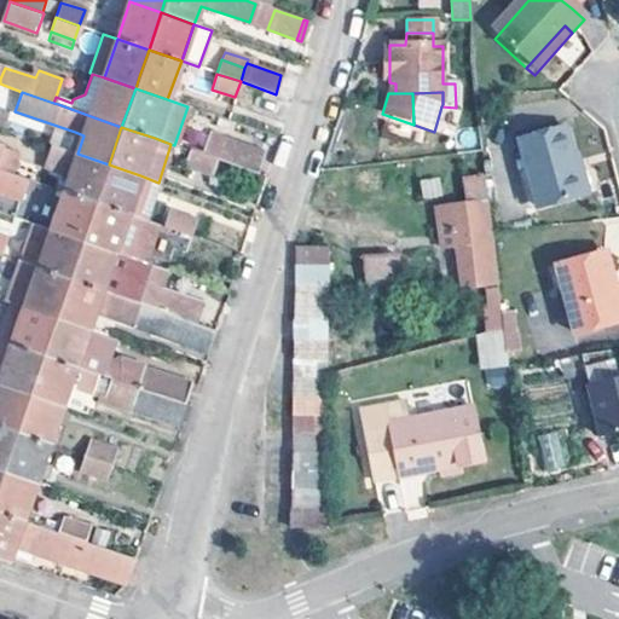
[(259,148),(198,127),(190,151),(214,158),(250,172),(259,148)]
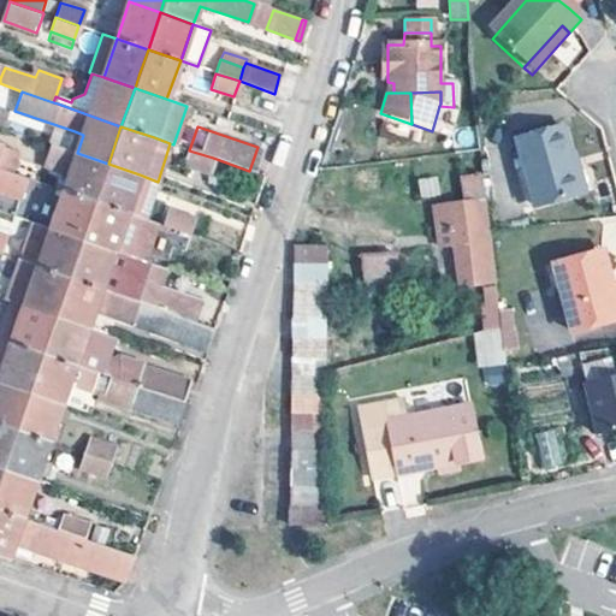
[(572,155),(563,129),(516,143),(537,211),(580,199),(569,157),(572,155)]
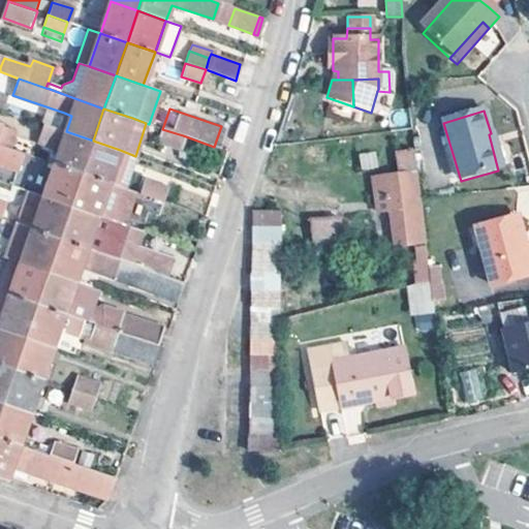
[(71,116),(64,113),(60,129),(66,131),(71,116)]
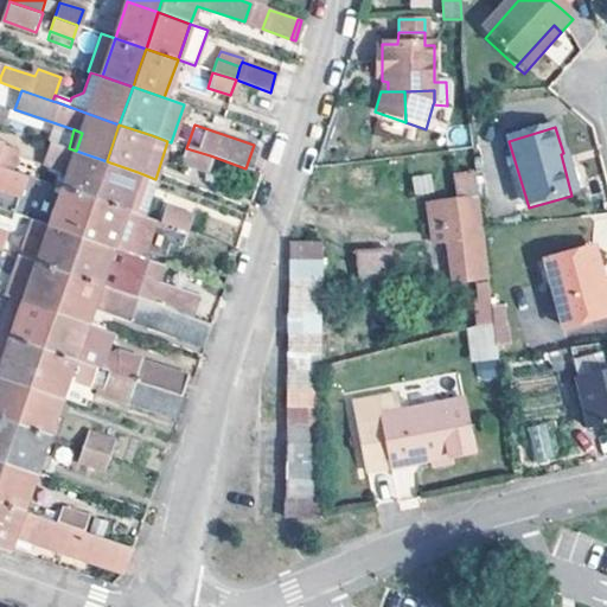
[(94,199),(107,161),(76,151),(69,148),(49,141),(40,164),(68,173),(63,189),(94,199)]
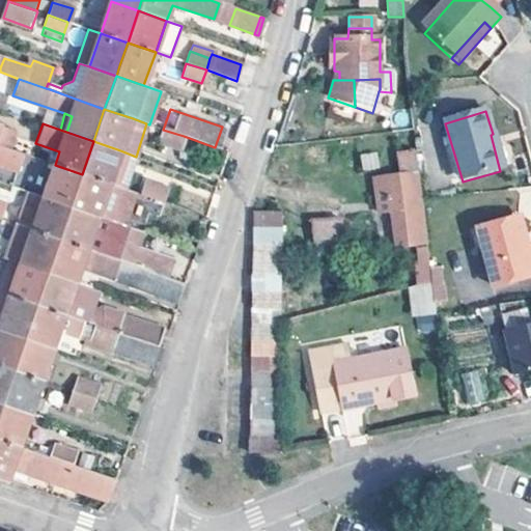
[(16,131),(3,127),(0,137),(0,145),(10,149),(16,131)]
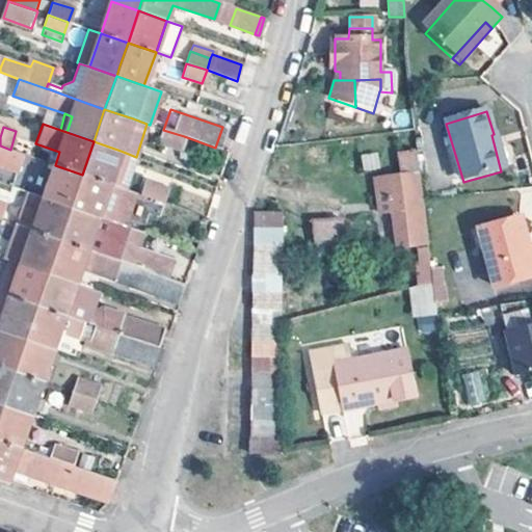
[(180,149),(184,136),(163,130),(159,142),(180,149)]
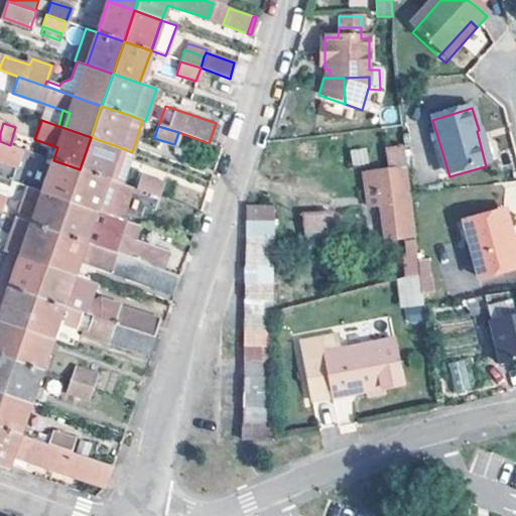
[(492,163),(483,129),(479,130),(477,131),(486,166),(492,163)]
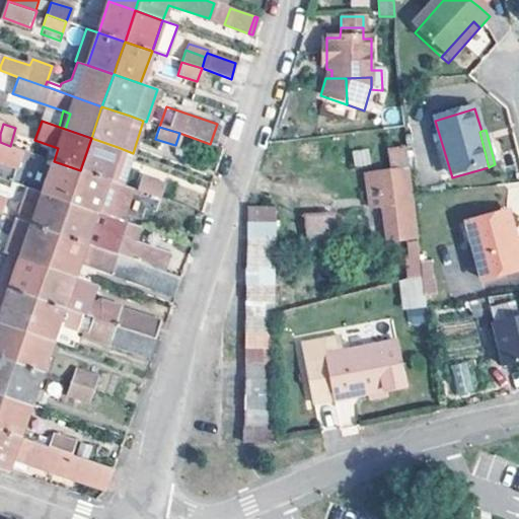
[(118,147),(91,138),(80,170),(106,179),(123,184),(133,153),(118,147)]
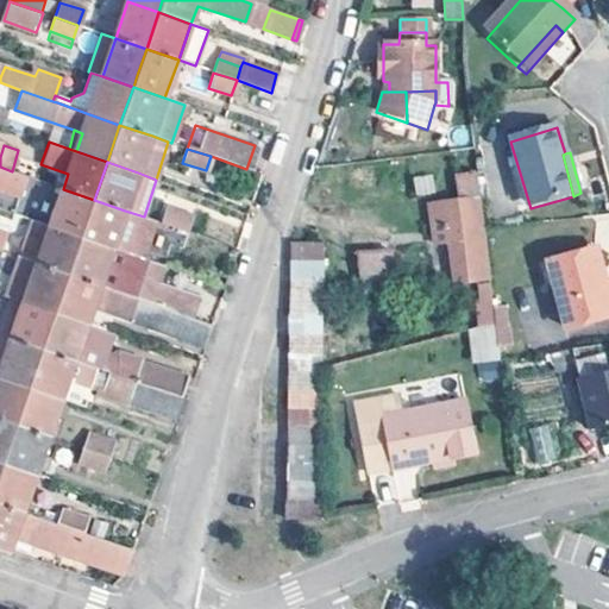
[(0,167),(0,187),(20,195),(24,183),(32,186),(33,179),(12,171),(0,167)]
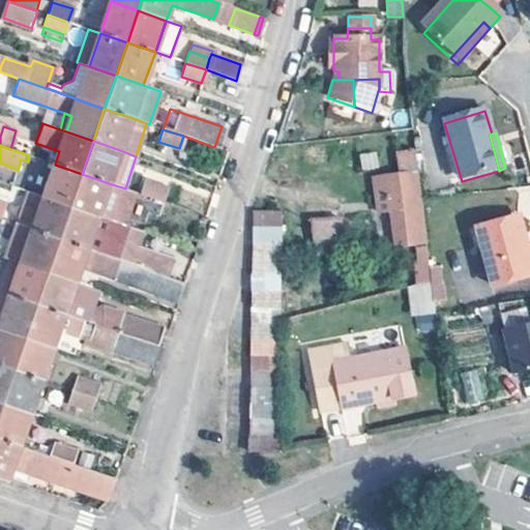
[(418,192),(412,152),(396,153),(399,175),(373,178),(375,194),(385,193),(387,211),(392,246),(425,241),(418,192)]
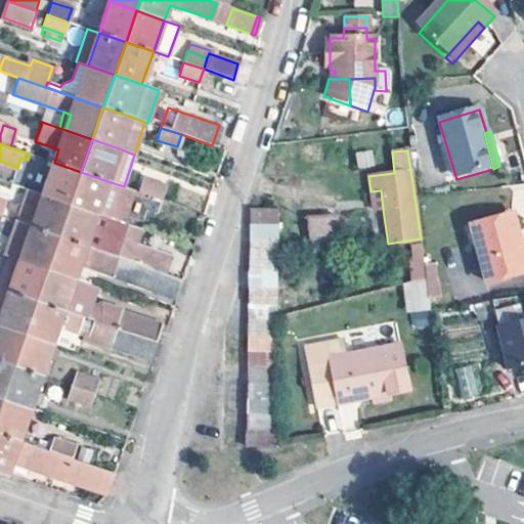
[(54,163),(43,195),(69,205),(81,172),(54,163)]
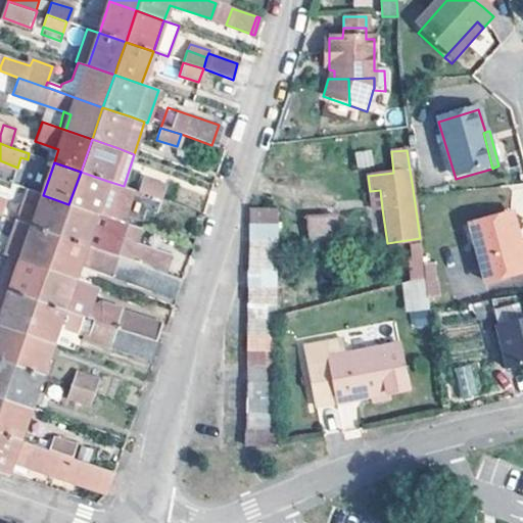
[(124,186),(107,181),(81,172),(68,204),(96,214),(122,223),(133,190),(124,186)]
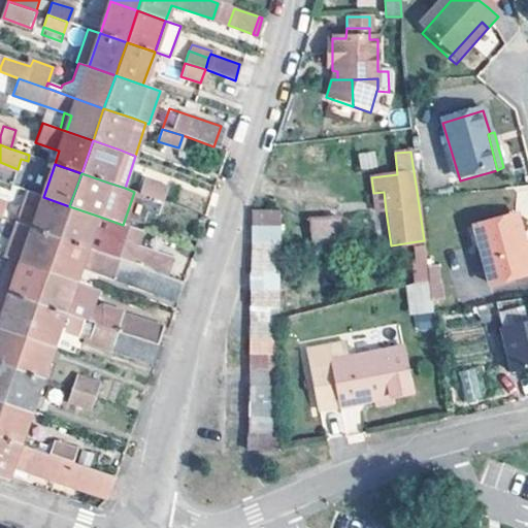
[(140,194),(160,200),(164,189),(144,182),(140,194)]
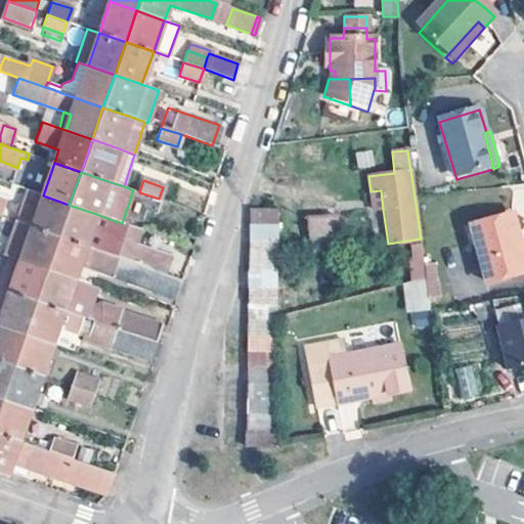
[(32,228),(43,195),(27,190),(15,223),(32,228)]
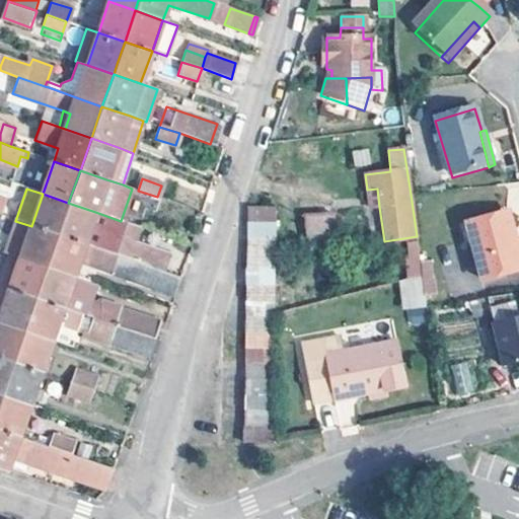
[(379,207),(377,189),(367,190),(369,208),(379,207)]
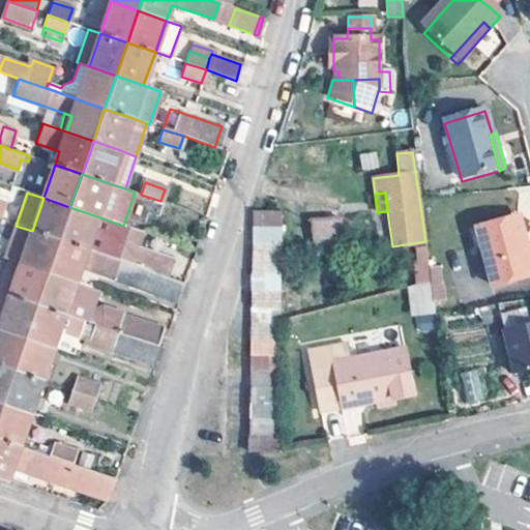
[(160,201),(141,195),(137,207),(155,213),(160,201)]
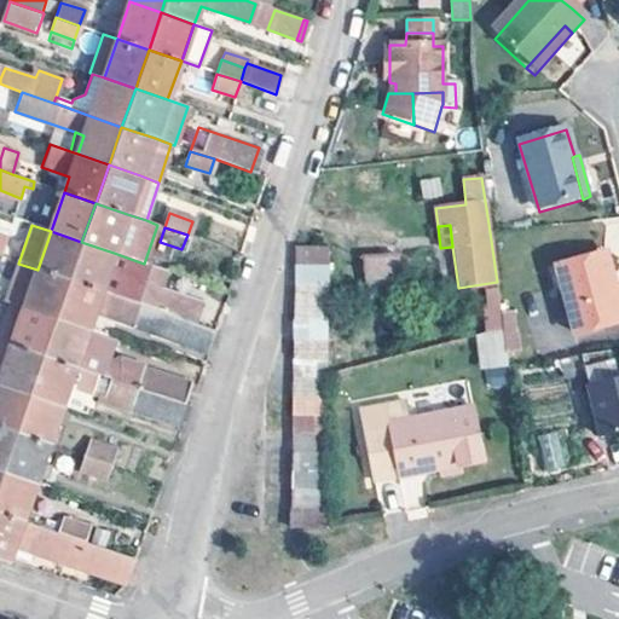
[(38,270),(68,281),(73,268),(81,242),(51,231),(38,270)]
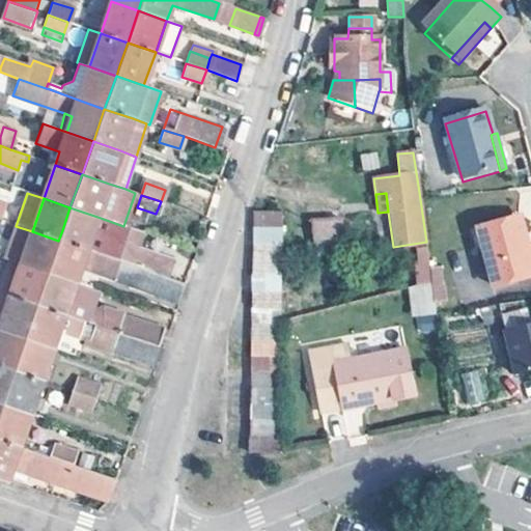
[(0,220),(4,222),(6,215),(8,208),(0,204),(0,220)]
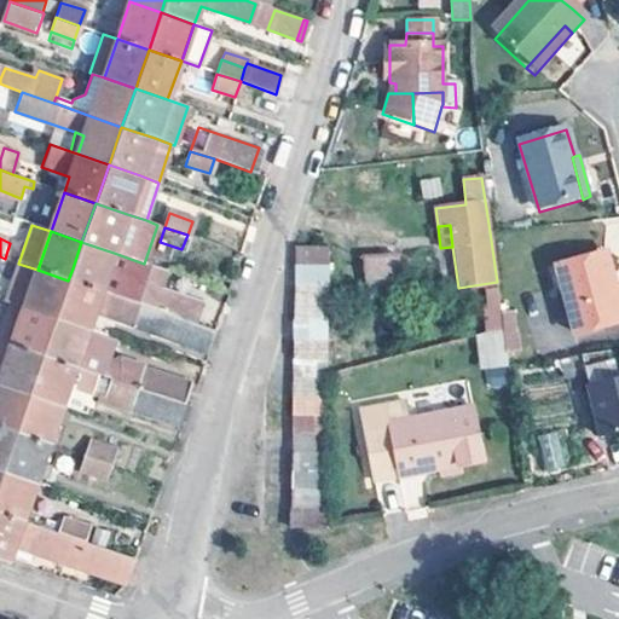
[(73,268),(68,281),(194,324),(201,304),(156,289),(163,270),(144,264),(114,253),(81,242),(73,268)]
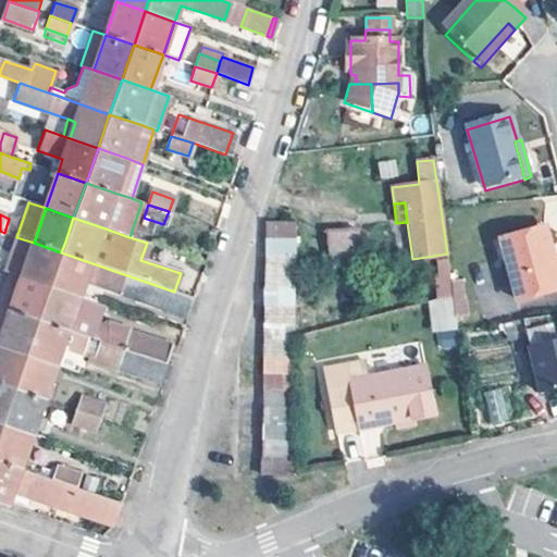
[(359,255),(357,223),(324,225),(326,257),(359,255)]
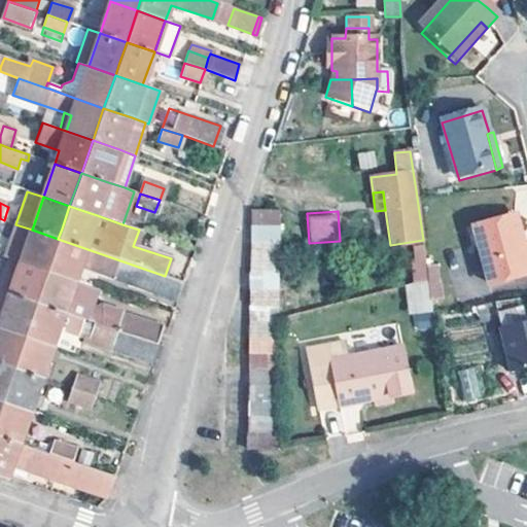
[(254,212),(253,225),(280,226),(280,213),(254,212)]
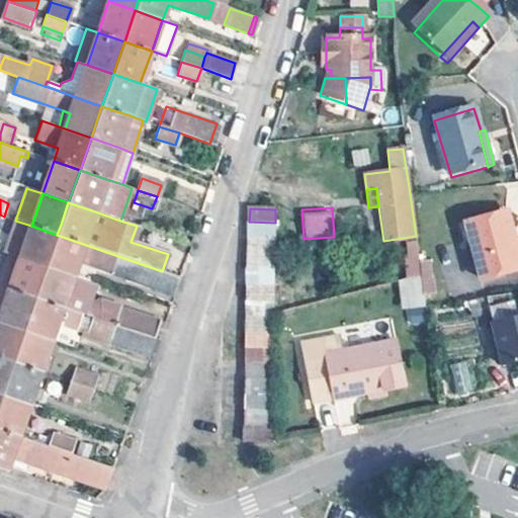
[(506,237),(501,214),(464,222),(476,277),(517,268),(517,267),(513,236),(506,237)]
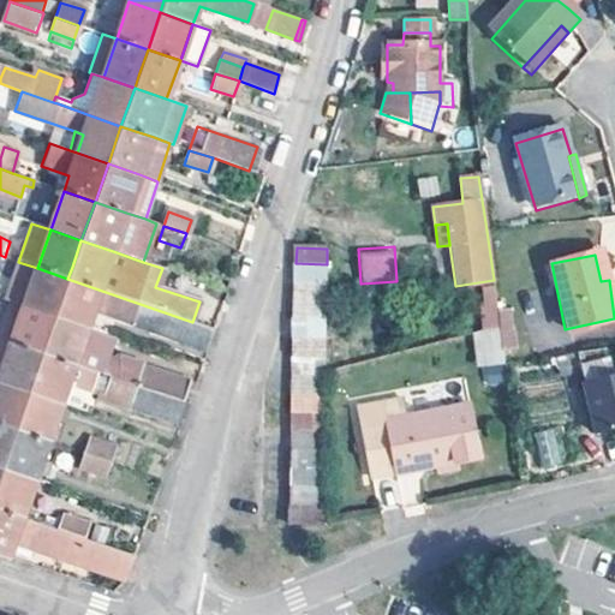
[(13,300),(55,315),(67,279),(37,268),(18,262),(17,261),(4,297),(13,300)]
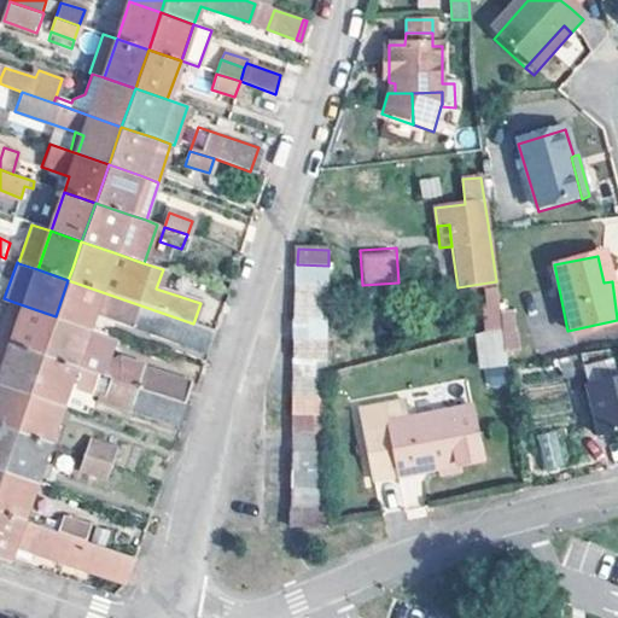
[(296,285),(328,286),(328,266),(297,264),(296,285)]
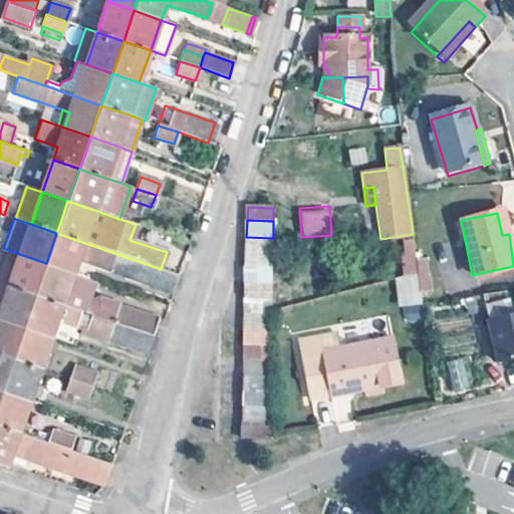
[(46,263),(73,273),(77,261),(158,290),(164,270),(161,269),(56,233),(46,263)]
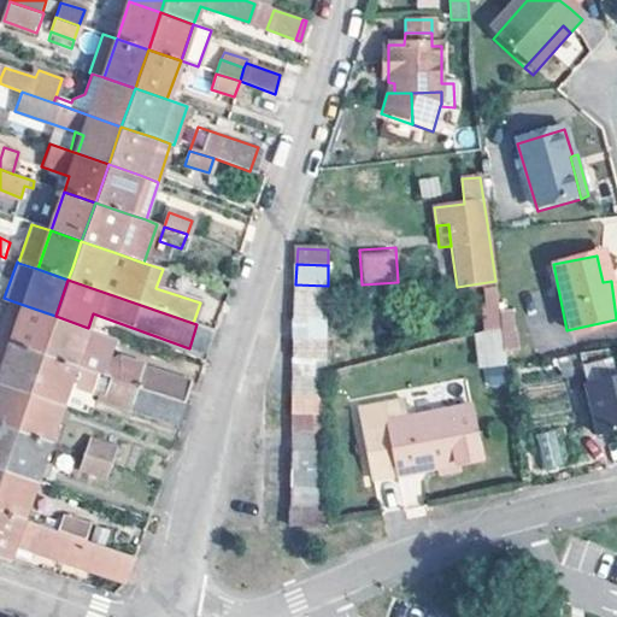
[(295,285),(294,301),(328,304),(328,286),(295,285)]
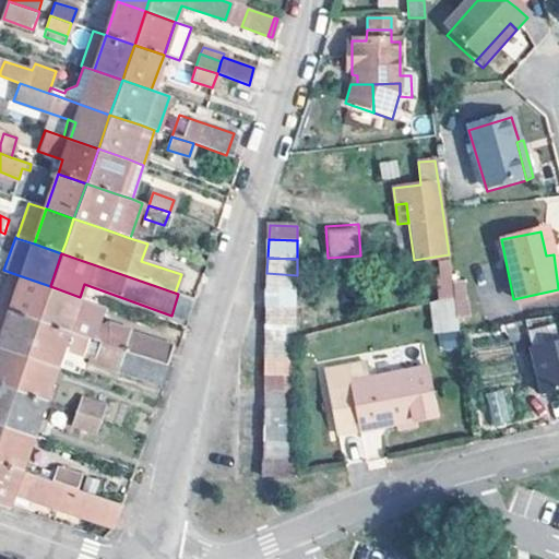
[(436,278),(439,305),(455,301),(450,261),(439,263),(441,277),(436,278)]
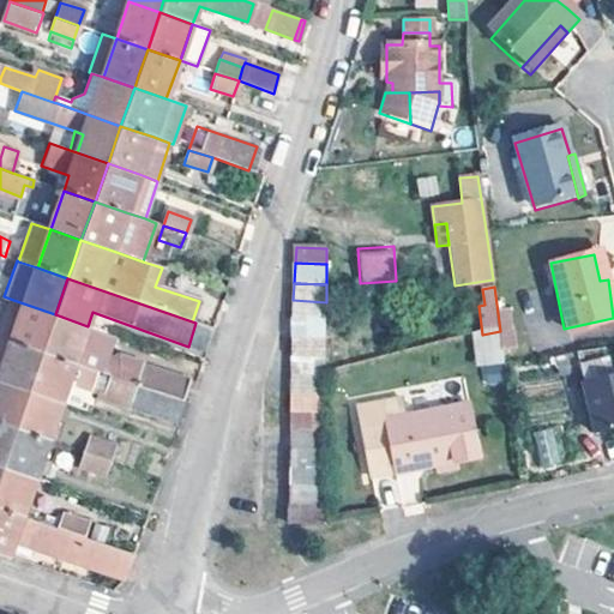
[(55,314),(13,300),(0,338),(42,354),(55,314)]
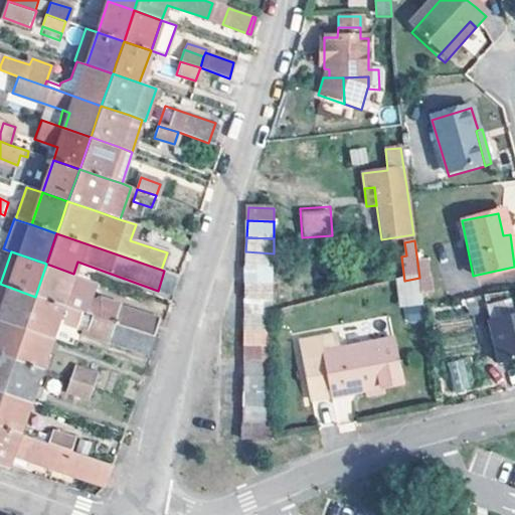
[(245,267),(273,268),(274,253),(245,251),(245,267)]
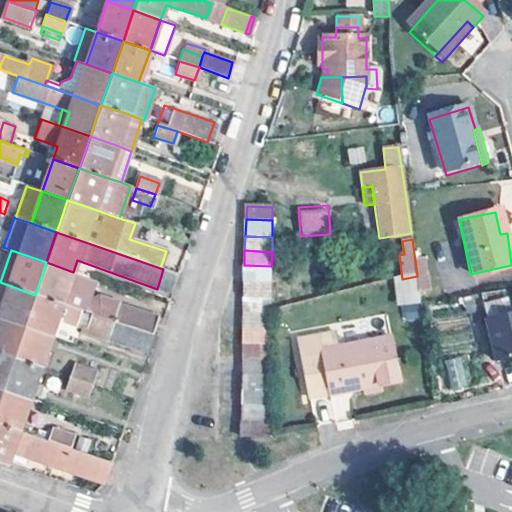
[(72,273),(73,272),(46,262),(35,295),(61,304),(80,311),(142,332),(148,314),(99,296),(87,301),(94,280),(72,273)]
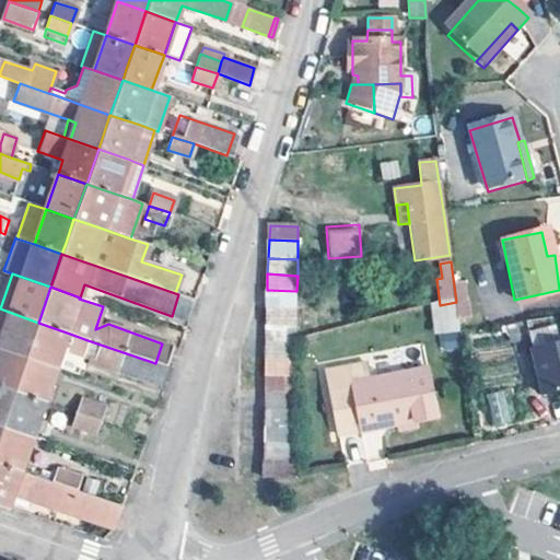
[(296,308),(296,291),(267,290),(266,306),(296,308)]
